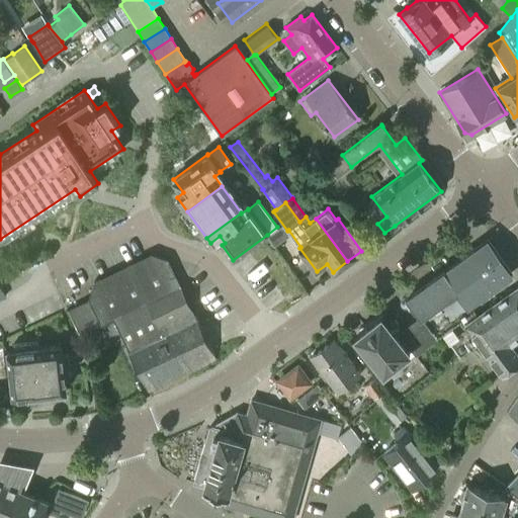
[(422,316),(420,317),(399,334),(416,355),(439,337),(438,336),(443,332),(462,319),(472,310),(468,304),(511,273),(487,241),(444,271),(444,272),(409,297),(422,316)]
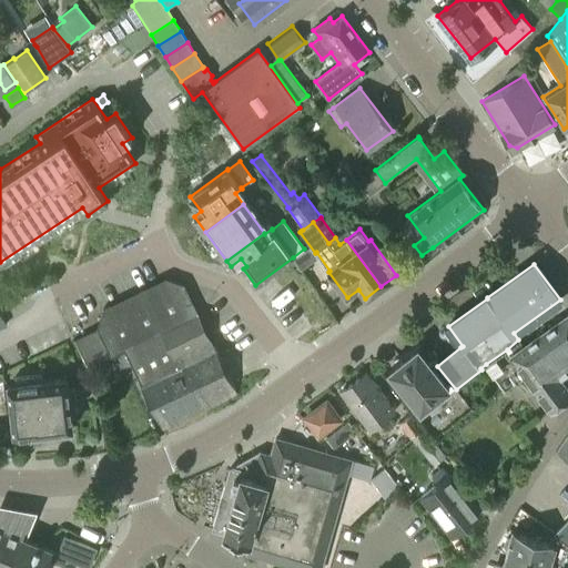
[(137,375),(211,338),(183,283),(165,277),(103,307),(97,328),(110,355),(110,356),(124,350),(137,375)]
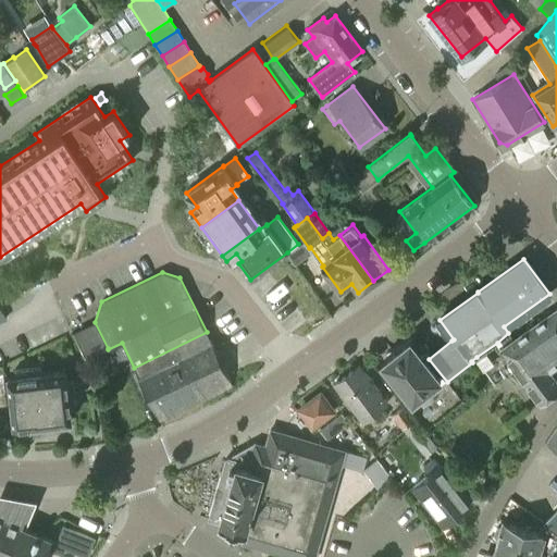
[(556,308),(522,333),(549,370),(556,363),(556,308)]
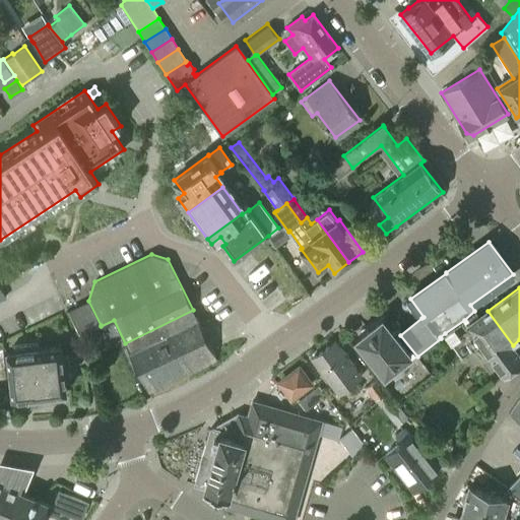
[(101,325),(88,301),(68,311),(80,335),(101,325)]
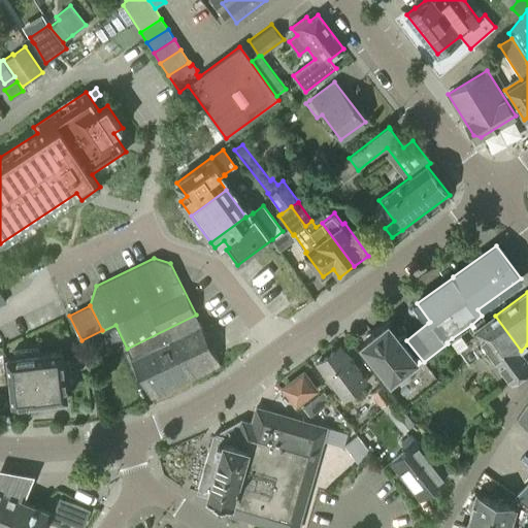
[(221,364),(196,315),(127,349),(151,397),(221,364)]
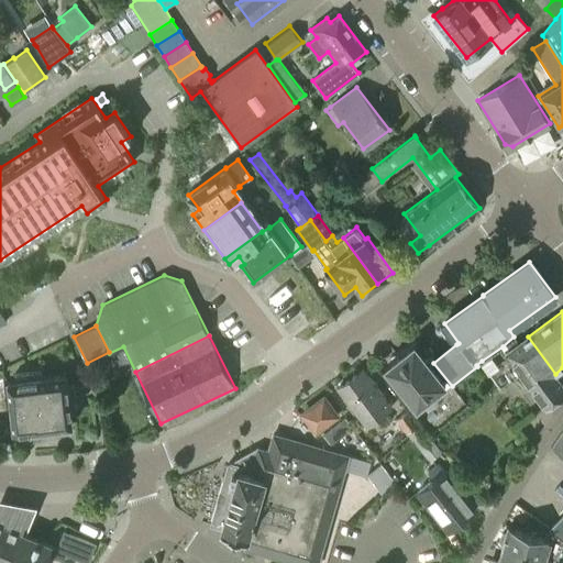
[(503,346),(482,361),(486,367),(498,385),(519,371),(545,407),(562,394),(562,386),(554,375),(555,374),(528,337),(506,353),(503,346)]
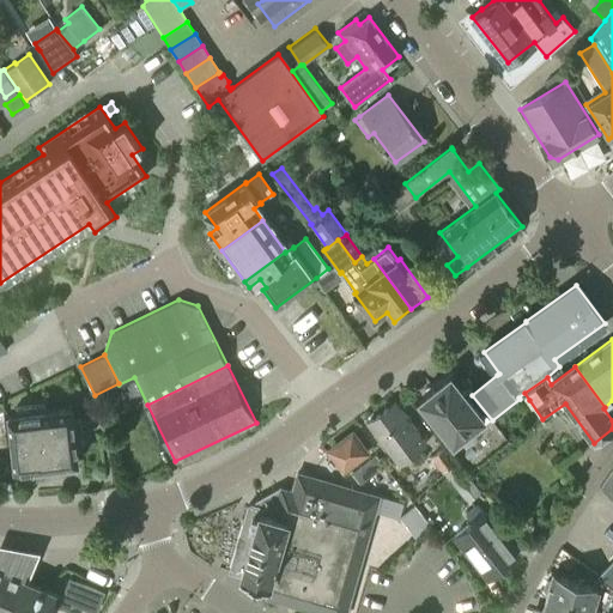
[(451,376),(434,389),(420,400),(454,442),(485,418),(451,376)]
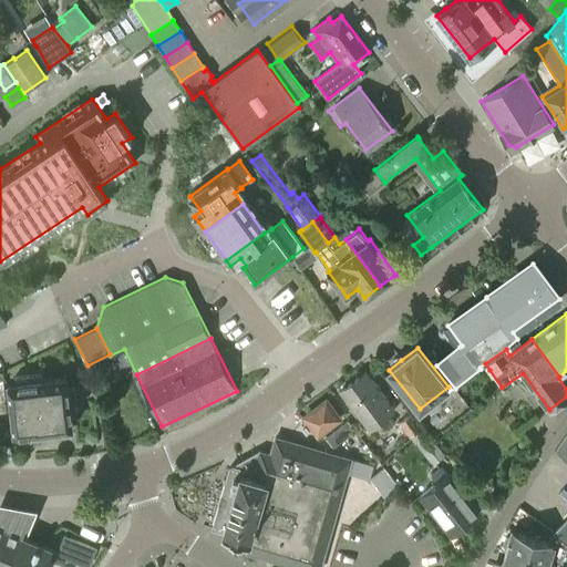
[(394,410),(366,371),(340,391),(368,429),(394,410)]
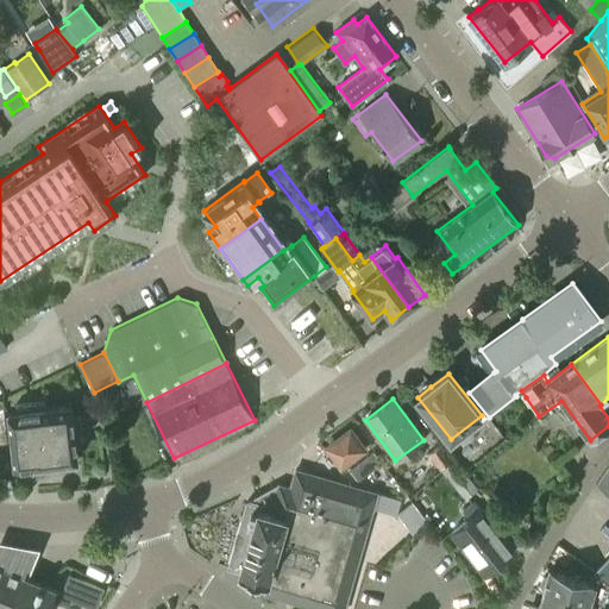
[(83,445),(80,416),(73,416),(71,406),(44,408),(44,402),(14,406),(16,412),(8,413),(14,464),(17,464),(18,472),(56,468),(55,460),(77,458),(76,445),(83,445)]
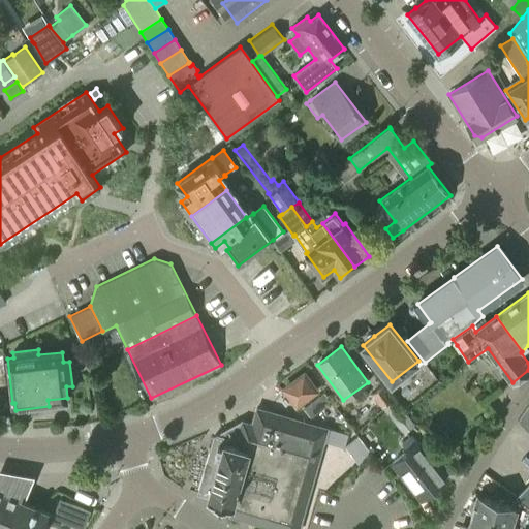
[(315,390),(304,374),(285,387),(297,404),(315,390)]
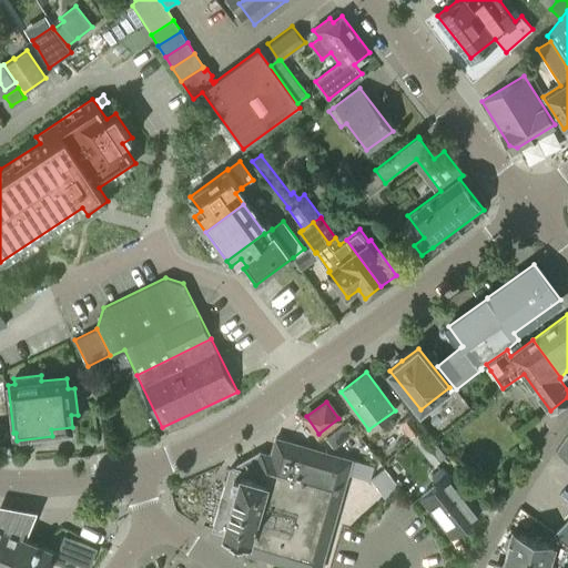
[(399,423),(409,437),(423,428),(412,413),(399,423)]
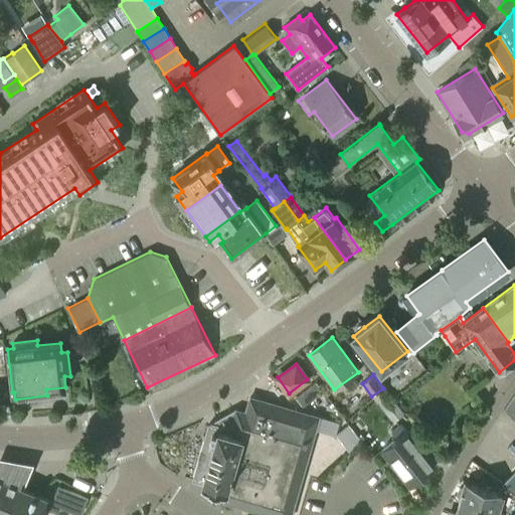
[(316,381),(296,396),(303,406),(323,391),(316,381)]
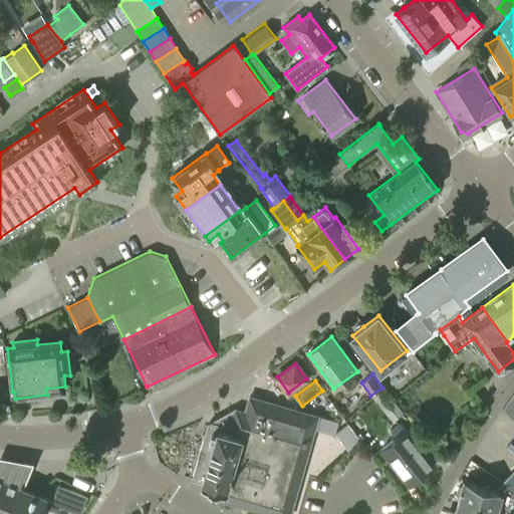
[(393,421),(404,412),(384,388),(372,397),(393,421)]
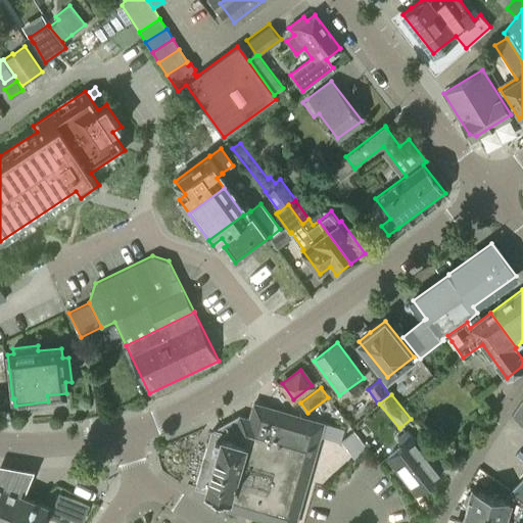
[(522,397),(512,415),(522,426),(522,397)]
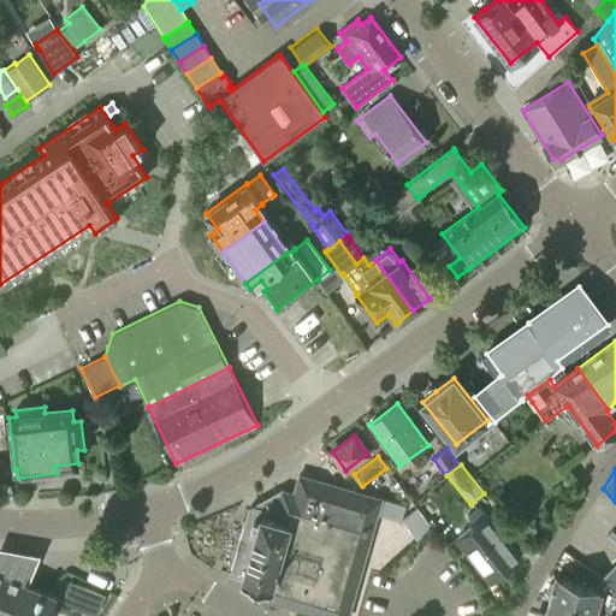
[(280,490),(249,507),(230,574),(242,578),(242,579),(272,587),(270,597),(268,597),(268,600),(325,615),(347,615),(381,498),(332,484),(333,481),(327,479),(326,483),(300,475),(294,493),(280,490)]
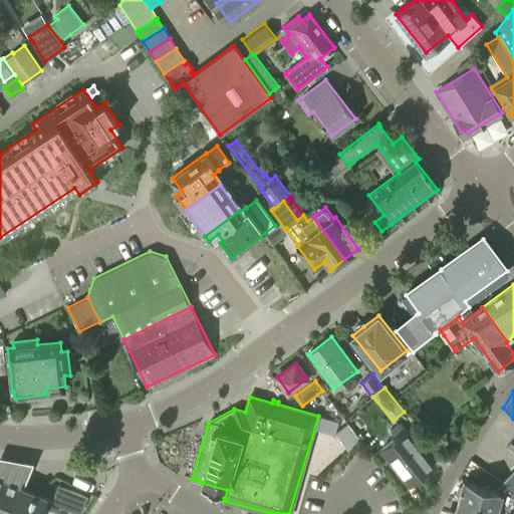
[(355,420),(351,416),(346,420),(349,425),(355,420)]
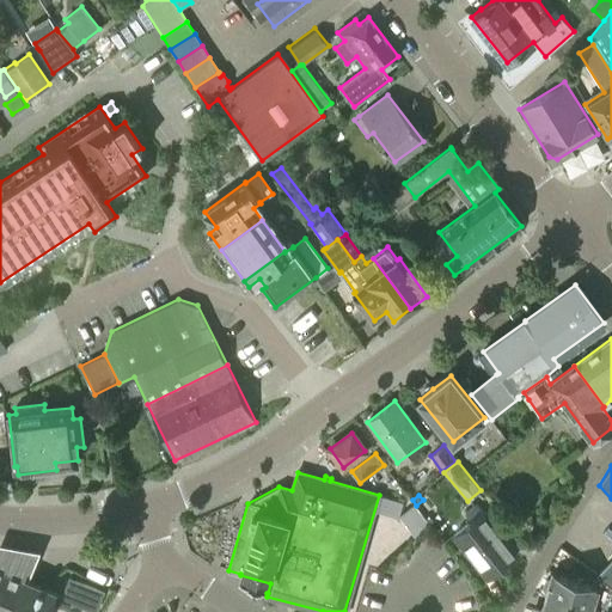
[(464,516),(503,564),(518,552),(484,510),(482,513),(477,505),(464,516)]
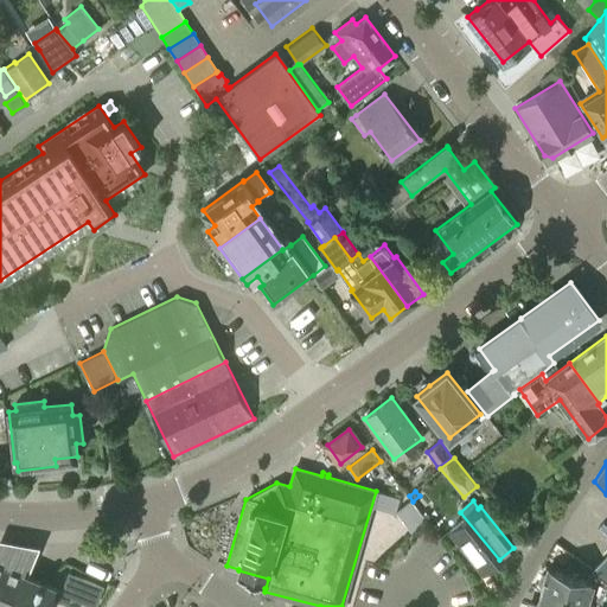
[(499,560),(460,512),(459,512),(455,509),(443,519),(485,572),(499,560)]
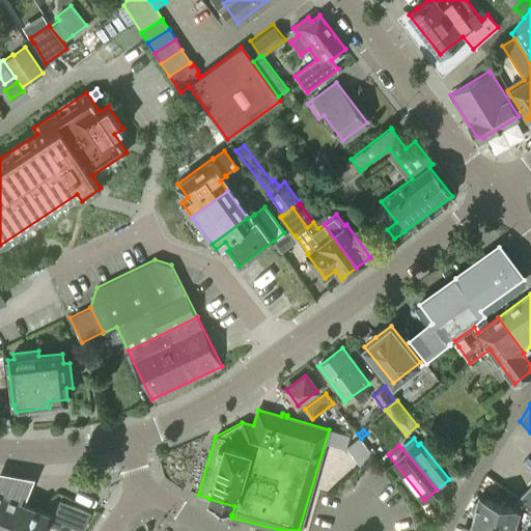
[(30,470),(0,464),(0,463),(0,480),(24,491),(30,470)]
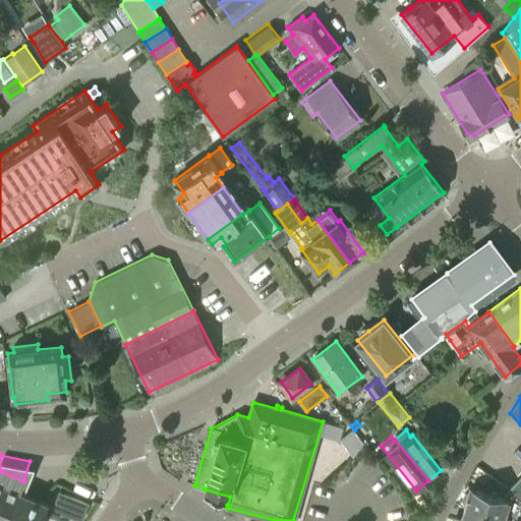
[(520,476),(509,488),(511,490),(520,498),(520,476)]
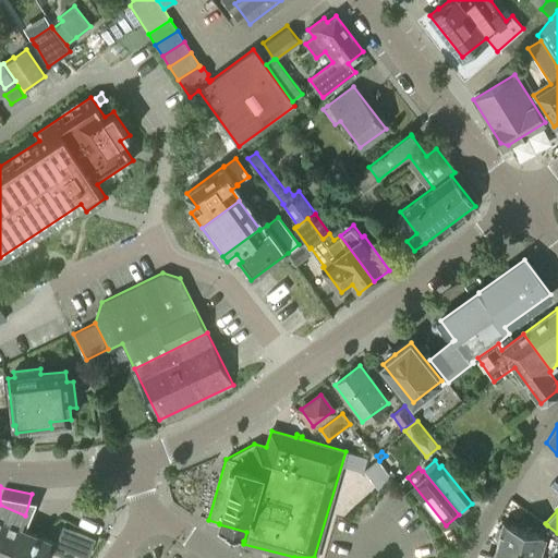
[(0,557),(41,557),(49,540),(0,519),(0,557)]
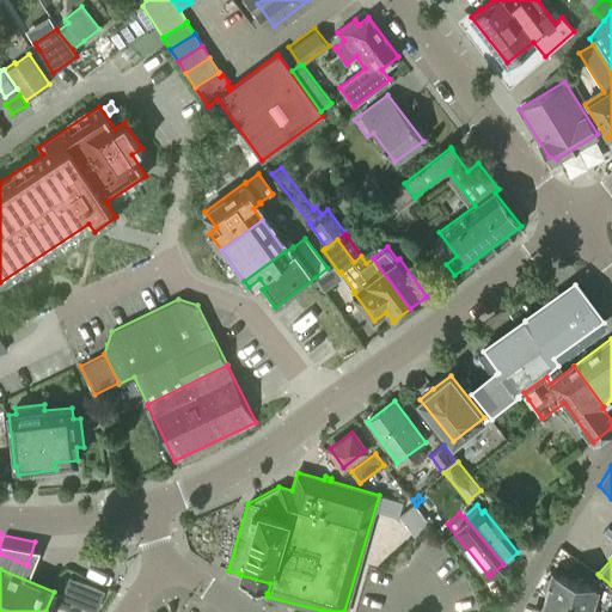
[(592,609),(599,580),(594,579),(592,586),(552,574),(546,595),(592,609)]
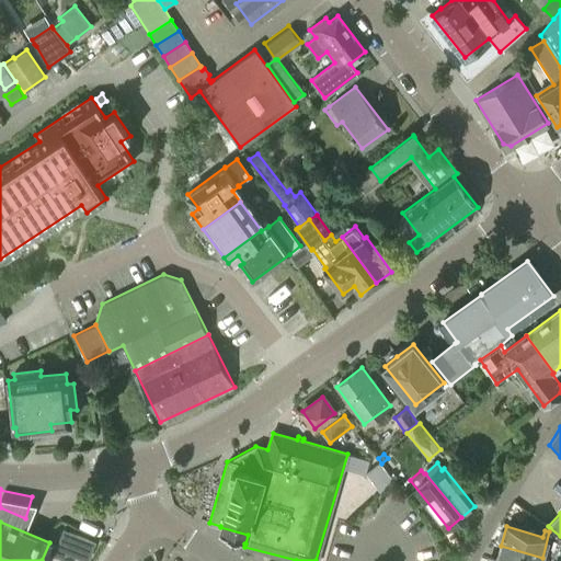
[(55,545),(89,558),(95,541),(61,528),(55,545)]
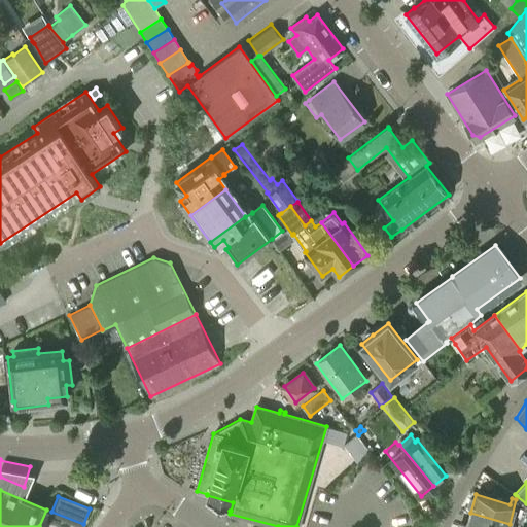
[(526,503),(517,496),(516,499),(510,524),(507,526),(526,526),(522,526),(526,507),(526,503)]
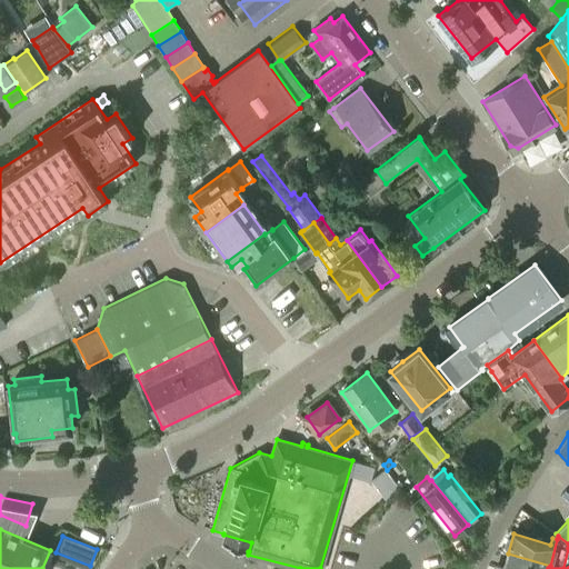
[(548,568),(550,566),(508,553),(503,568),(496,566),(493,568),(548,568)]
